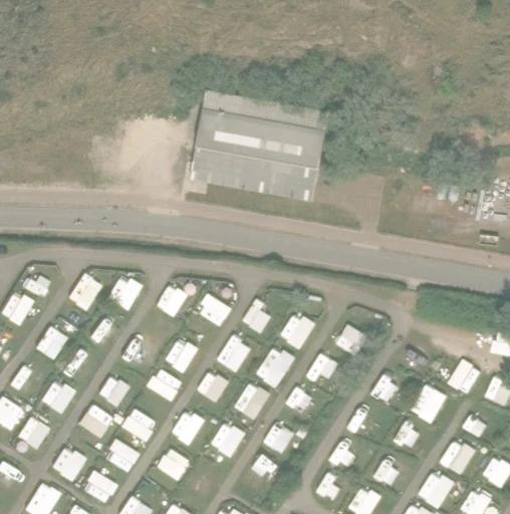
[(320,114),(196,92),(180,180),(304,202),(320,114)]
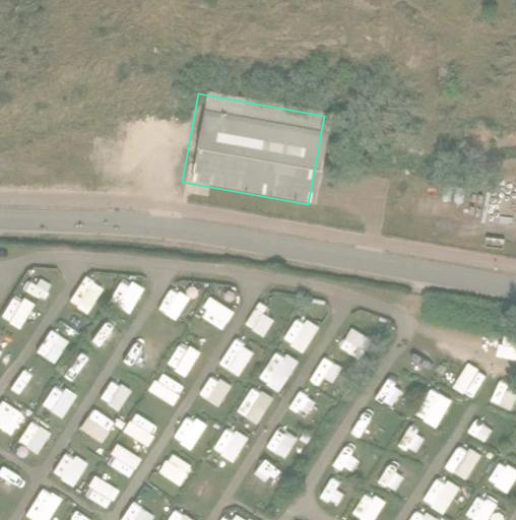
[(68,303),(87,314),(104,287),(83,275),(68,303)]
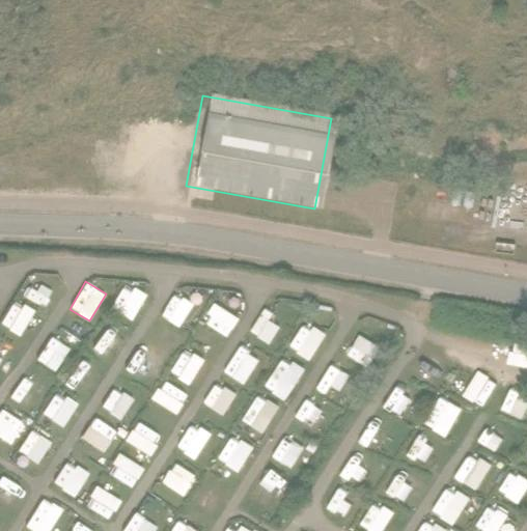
[(43,306),(50,292),(31,282),(24,297),(43,306)]
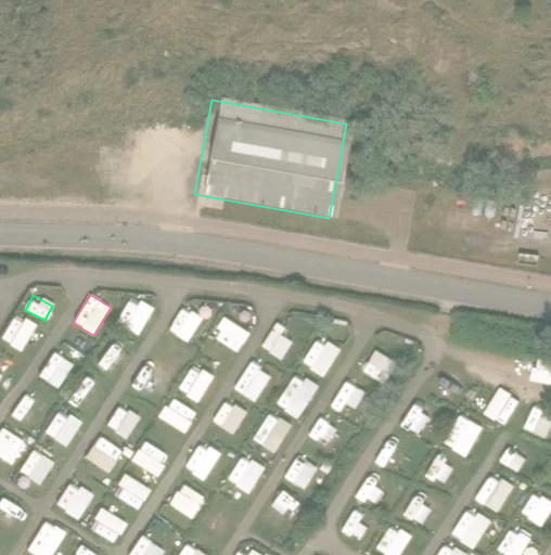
[(130,296),(116,322),(139,335),(154,309),(130,296)]
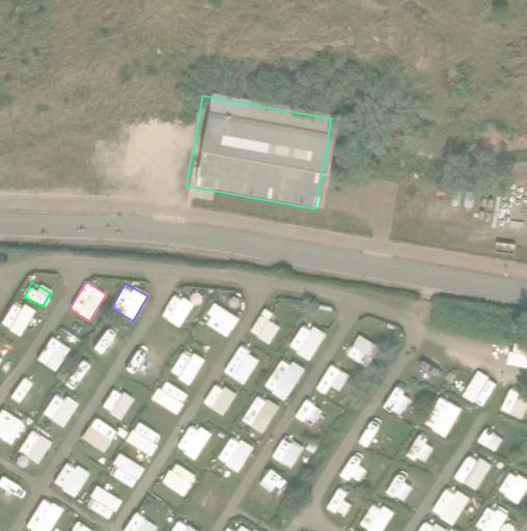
[(179,328),(195,305),(176,292),(161,315),(179,328)]
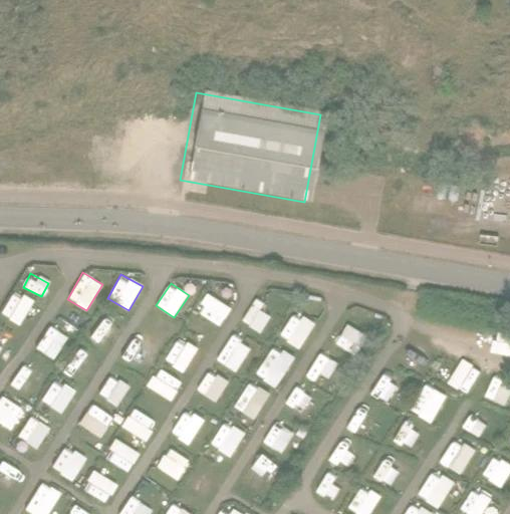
[(0,313),(19,324),(33,300),(14,289),(0,313)]
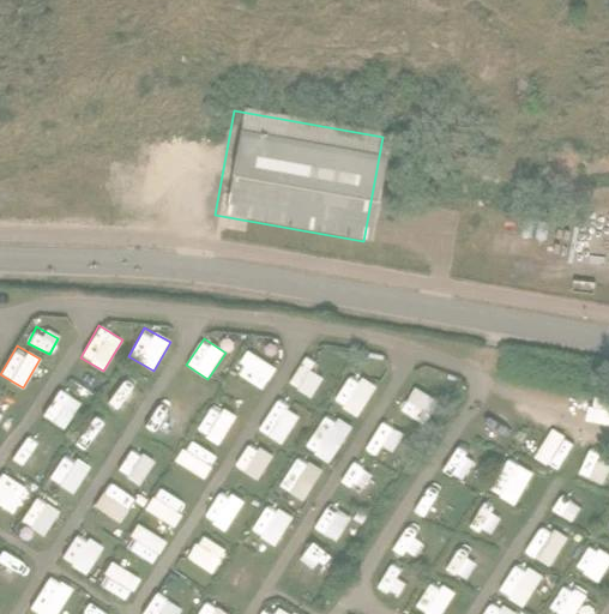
[(311,371),(315,362),(305,356),(288,384),(311,398),(323,378),(311,371)]
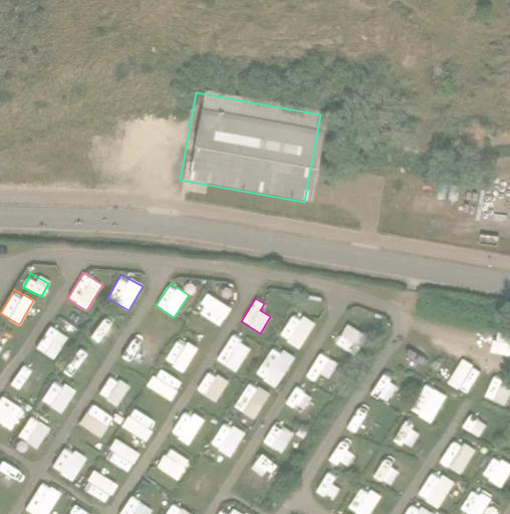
[(298,346),(309,326),(291,316),(280,336),(298,346)]
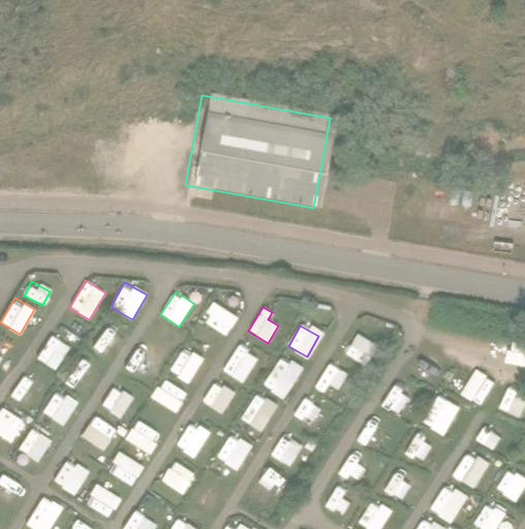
[(344,353),(365,366),(378,346),(358,333),(344,353)]
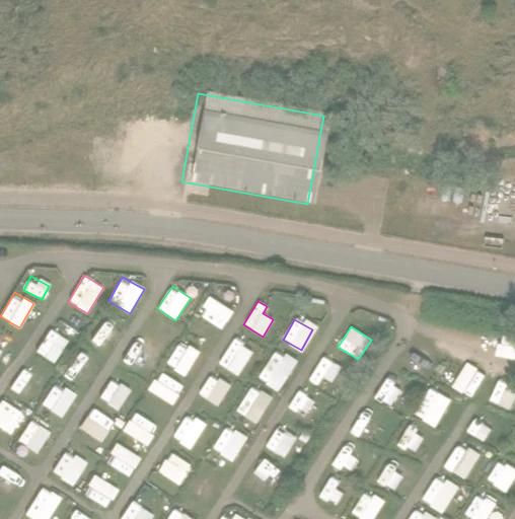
[(57,363),(67,338),(47,328),(37,355),(57,363)]
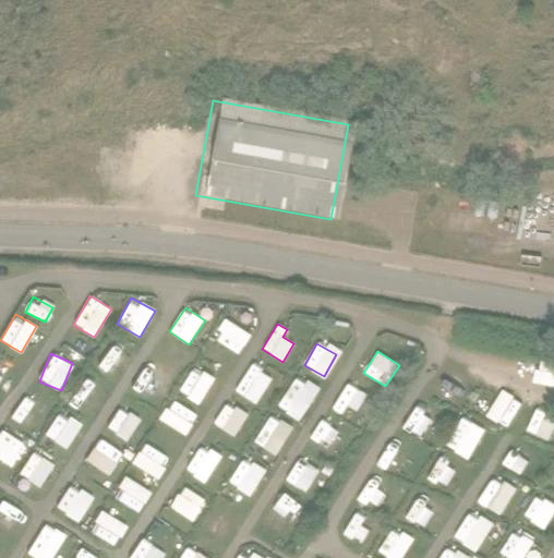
[(533,383),(553,386),(553,362),(538,360),(533,383)]
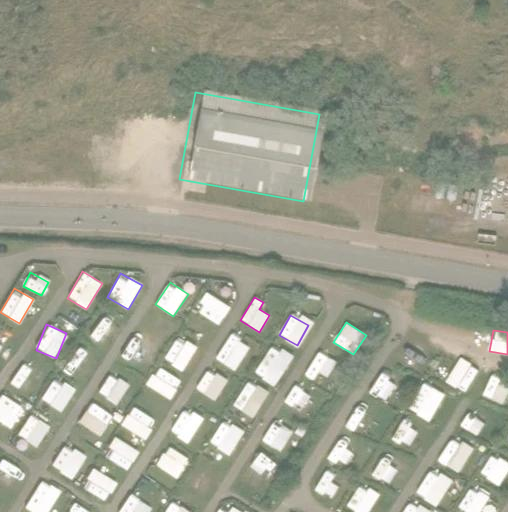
[(215,360),(235,372),(249,346),(229,335),(215,360)]
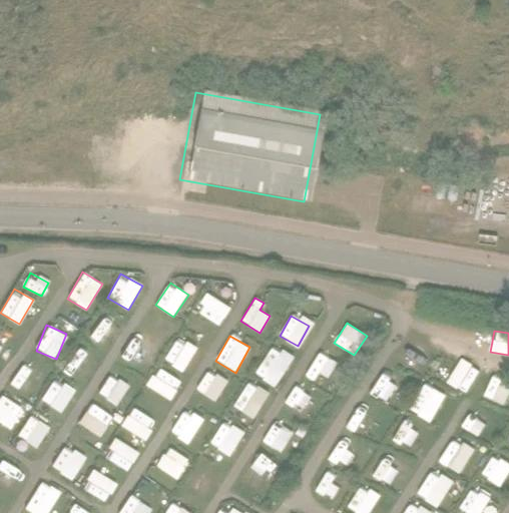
[(164,361),(184,372),(197,348),(177,338),(164,361)]
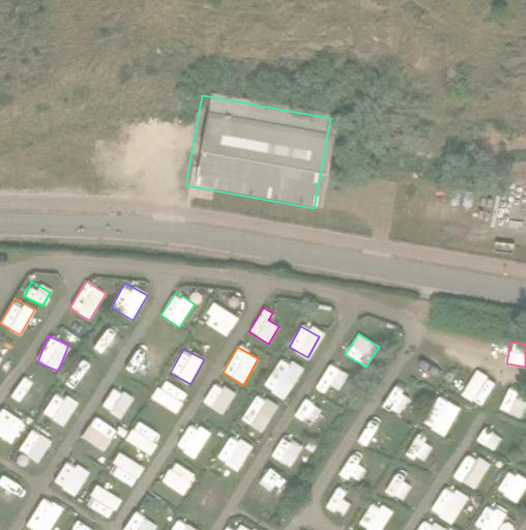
[(280,358),(263,386),(283,399),(300,371),(280,358)]
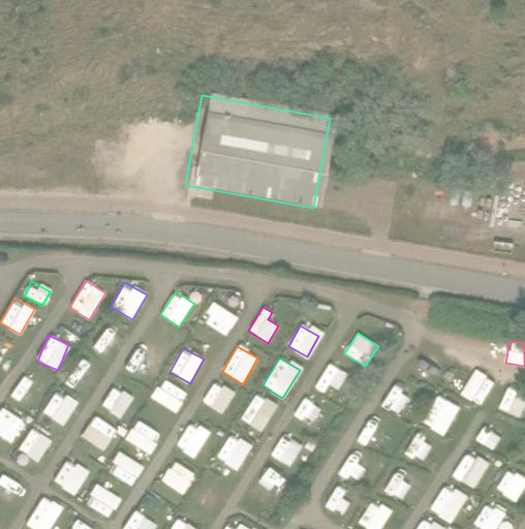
[(162,378),(152,399),(177,412),(187,392),(162,378)]
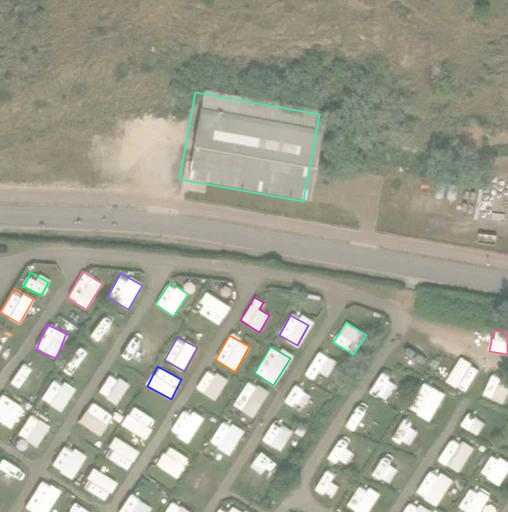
[(195,390),(214,401),(227,380),(208,369),(195,390)]
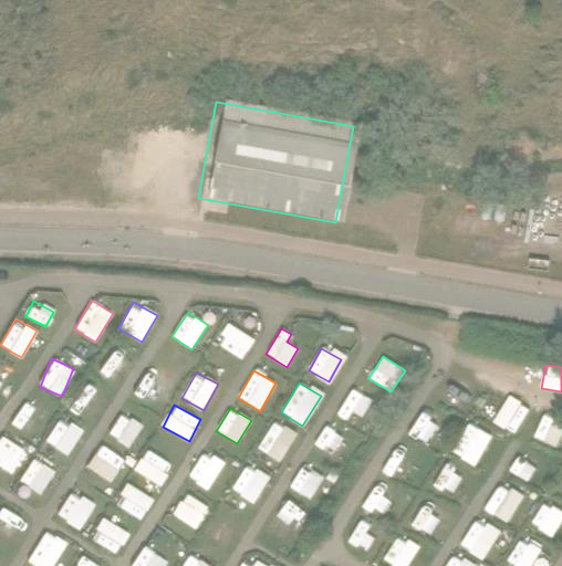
[(107,435),(128,447),(142,425),(121,412),(107,435)]
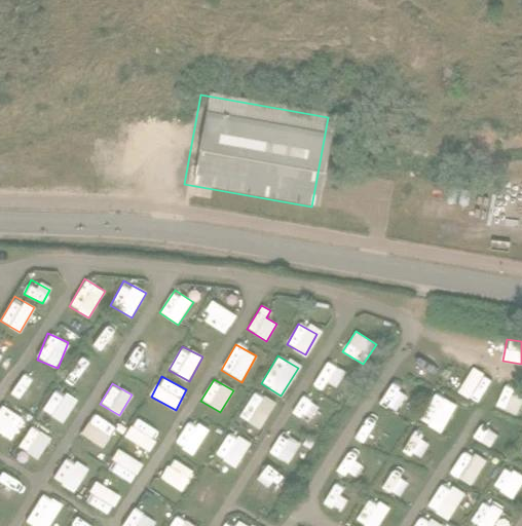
[(494,407),(516,415),(521,401),(521,389),(504,383),(494,407)]
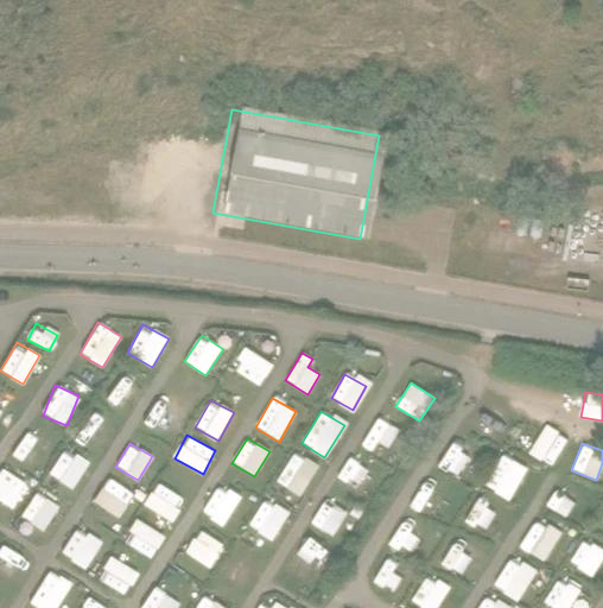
[(71,489),(88,463),(64,448),(48,474),(71,489)]
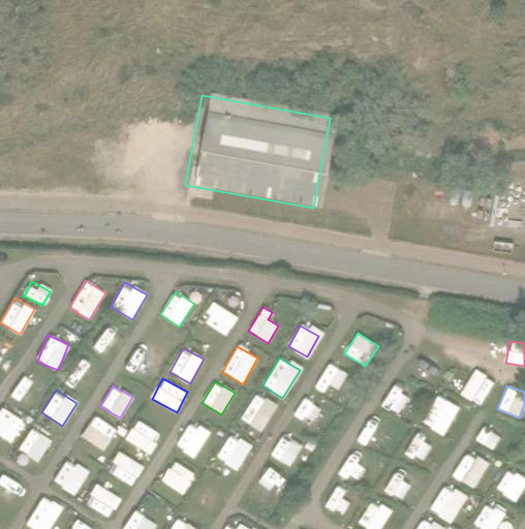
[(257,393),(241,419),(261,433),(278,406),(257,393)]
